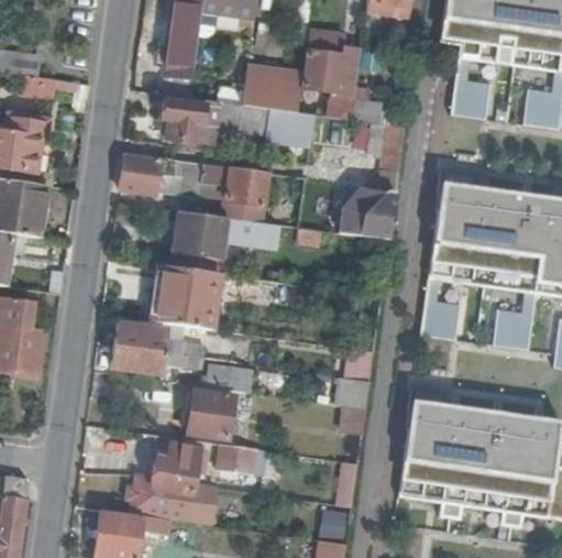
[(166,62),(163,93),(166,94),(187,96),(199,9),(200,0),(175,0),(169,50),(157,47),(155,61),(166,62)]
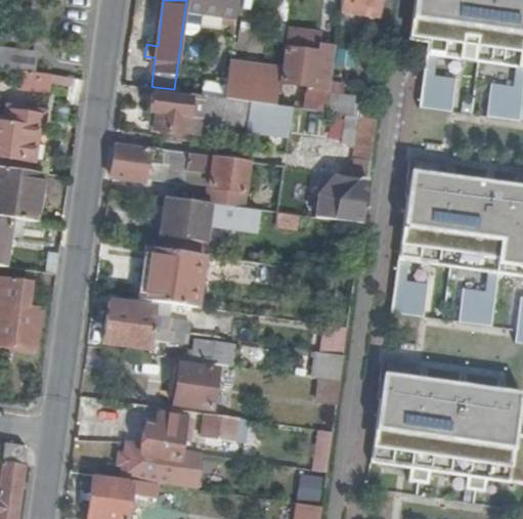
[(186,0),(185,8),(236,14),(237,0),(186,0)]
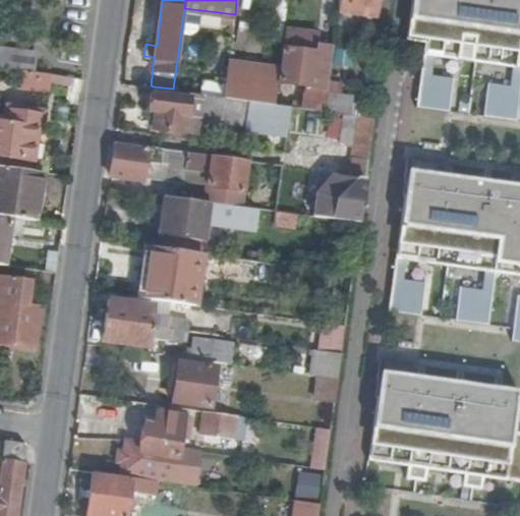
[(339,0),(338,9),(374,14),(376,0),(339,0)]
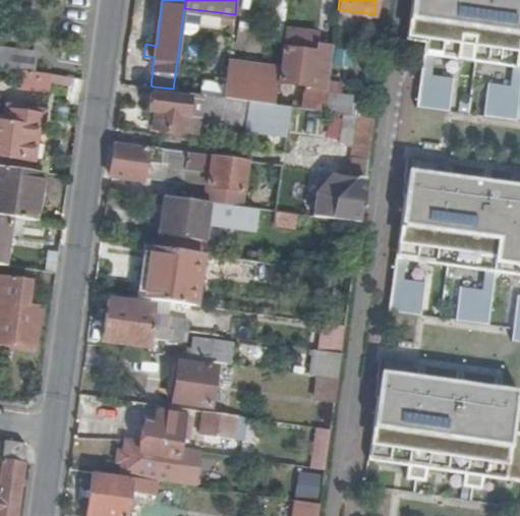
[(376,0),(374,14),(389,16),(391,0),(376,0)]
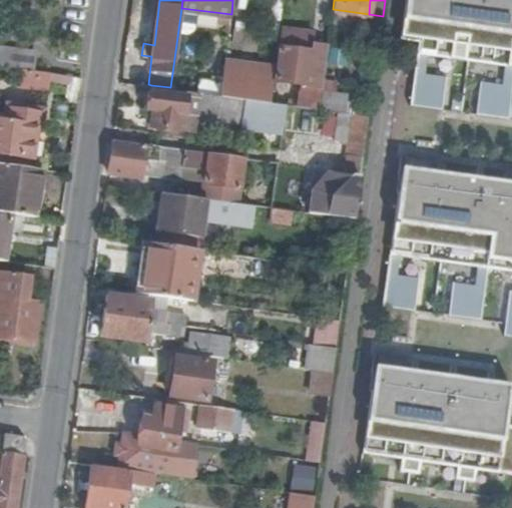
[(404,0),(400,40),(418,43),(410,106),(442,110),(446,78),(424,75),(426,56),(505,66),(503,85),(480,82),(476,114),(508,119),(511,88),(511,0),(404,0)]
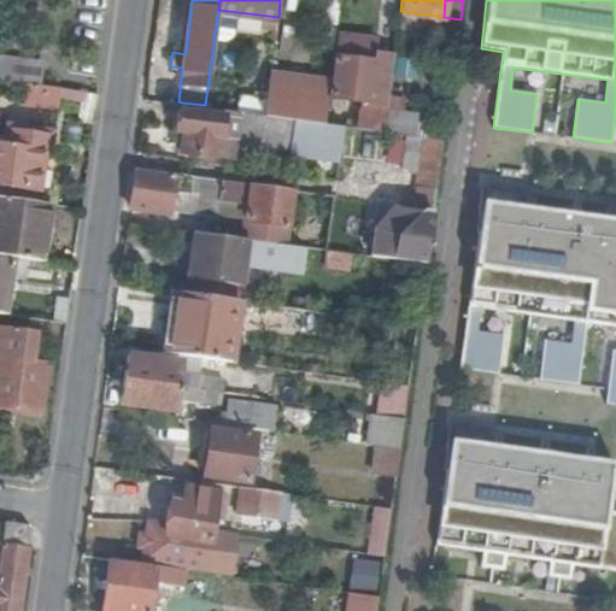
[(388,93),(393,52),(377,51),(379,43),(341,37),(338,56),(333,94),(363,99),(363,109),(361,109),(358,127),(382,130),(388,93)]
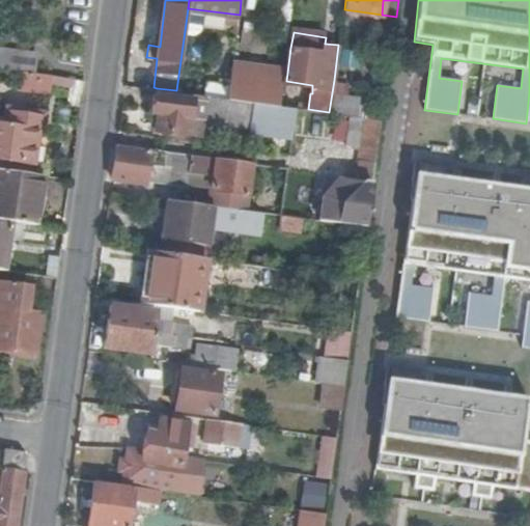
[(0,66),(22,71),(33,72),(35,54),(0,48),(0,66)]
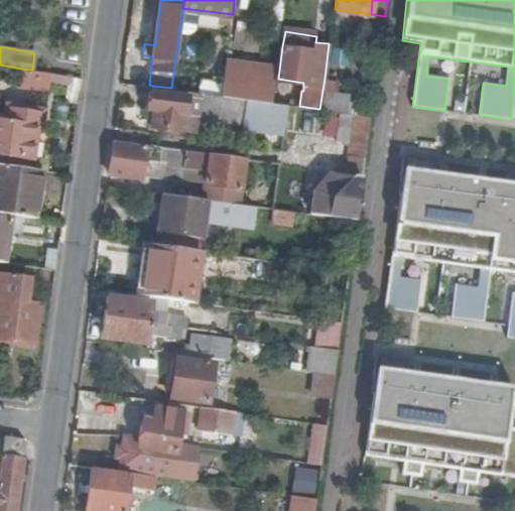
[(263,77),(271,79),(274,55),(240,51),(237,73),(263,77)]
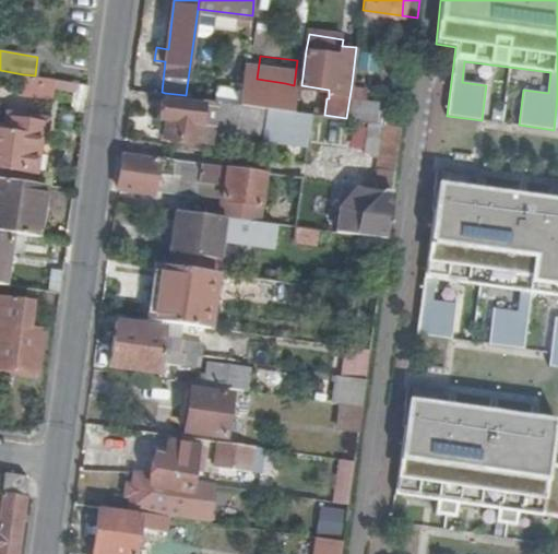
[(216,99),(239,103),(244,72),(220,70),(216,99)]
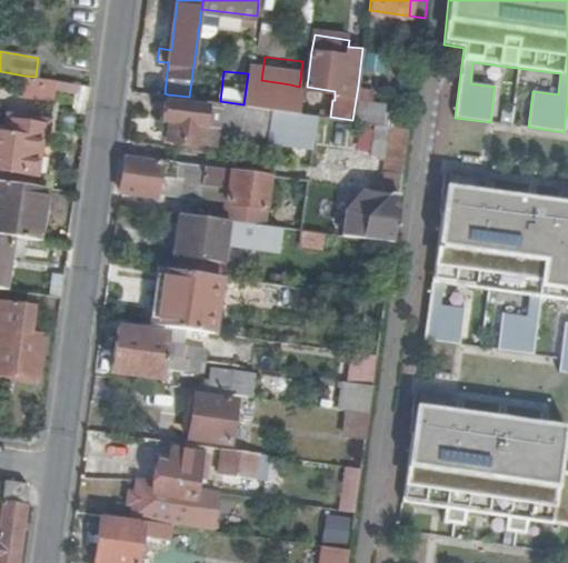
[(77,91),(78,83),(56,80),(36,77),(23,76),(21,93),(53,99),(55,89),(77,91)]
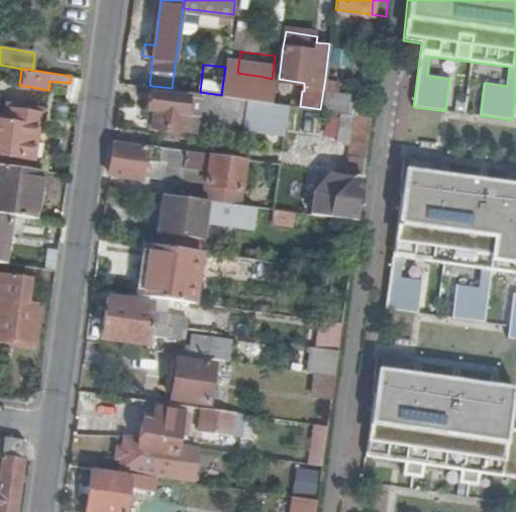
[(273,86),(274,79),(272,79),(264,77),(262,85),(273,86)]
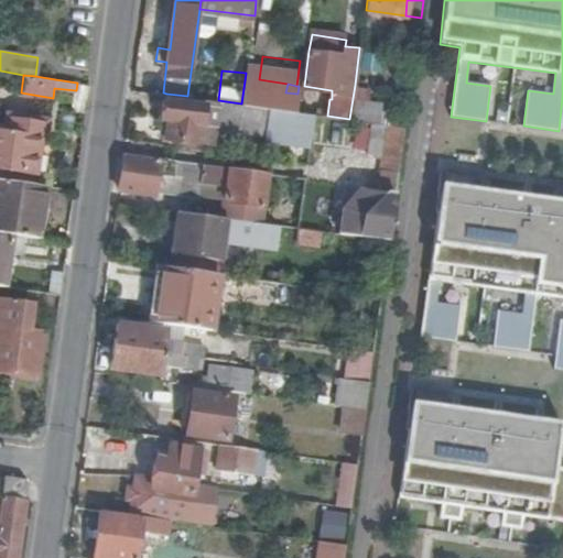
[(349,119),(379,122),(382,101),(369,99),(371,88),(355,85),(349,119)]
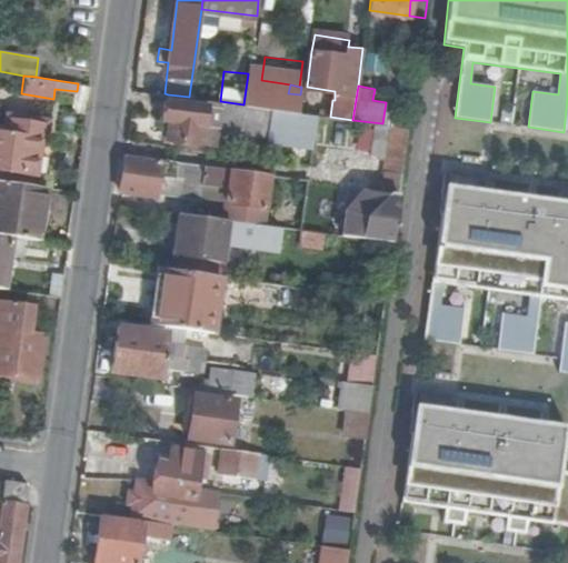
[(299,106),(300,94),(288,93),(286,110),(298,112),(299,106)]
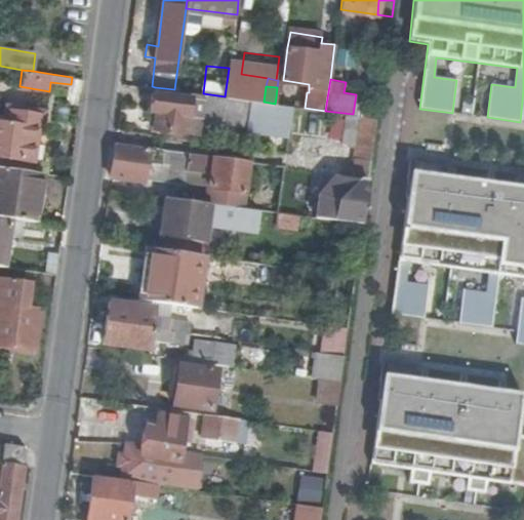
[(174,89),(155,87),(151,111),(156,112),(153,127),(191,133),(193,120),(188,119),(189,115),(191,91),(174,89)]
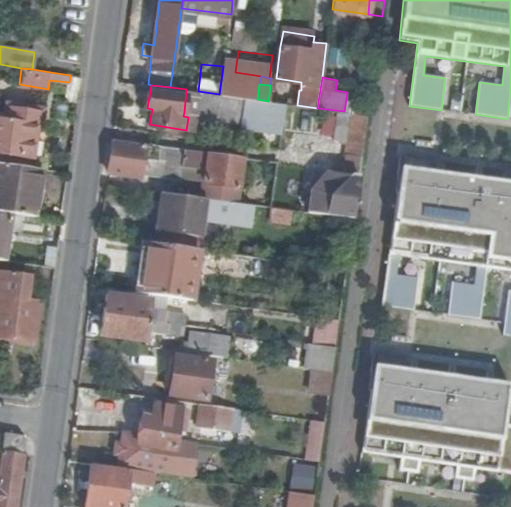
[(186,89),(184,112),(195,114),(198,91),(186,89)]
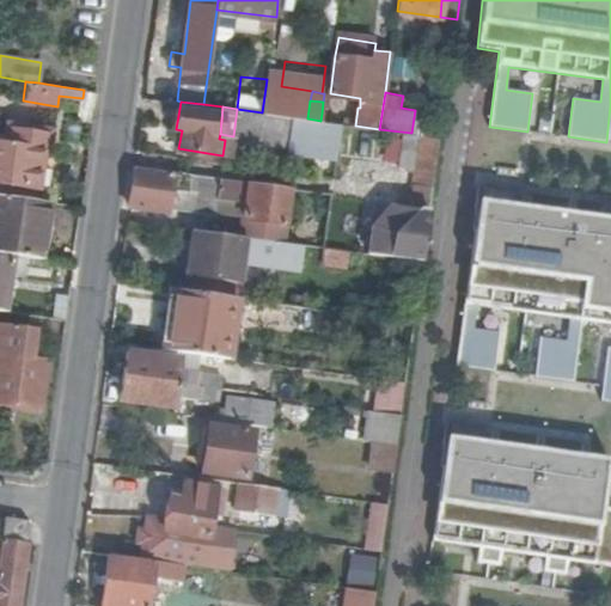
[(288,147),(292,116),(262,112),(237,109),(233,136),(233,140),(288,147)]
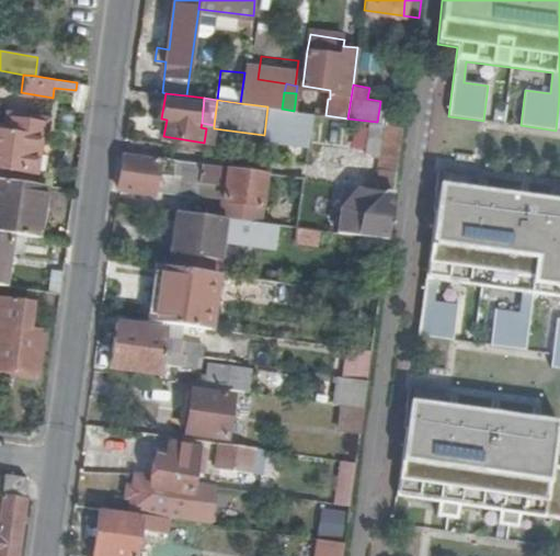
[(11,132),(0,129),(0,166),(35,171),(43,123),(13,118),(11,132)]
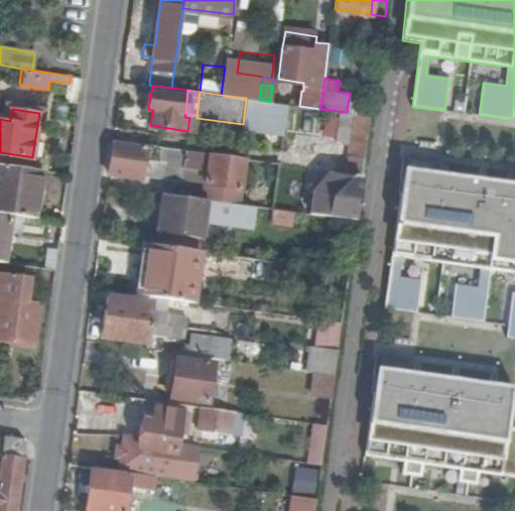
[(197,129),(196,137),(207,138),(208,131),(197,129)]
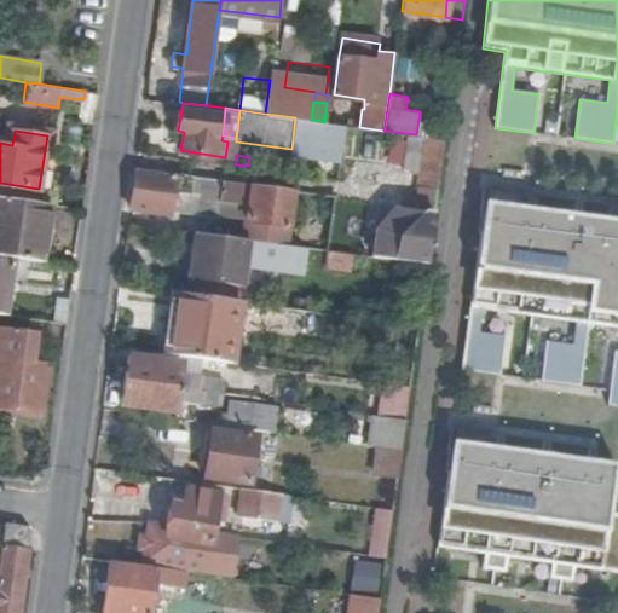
[(136,166),(131,206),(169,212),(173,190),(220,196),(221,178),(136,166)]
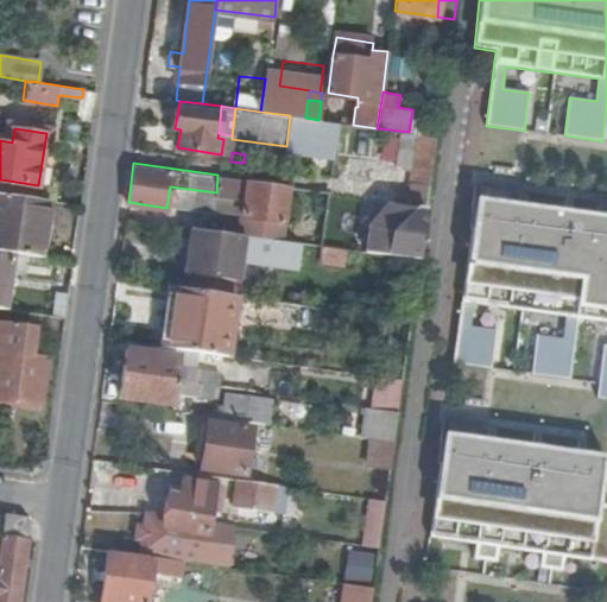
[(247,179),(240,233),(280,238),(289,185),(247,179)]
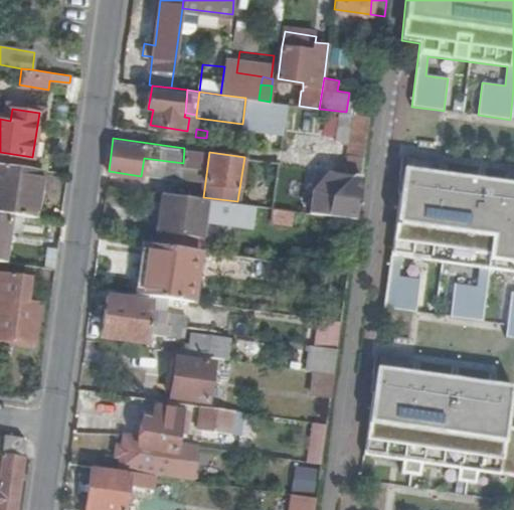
[(354,156),(334,152),(331,172),(351,175),(354,156)]
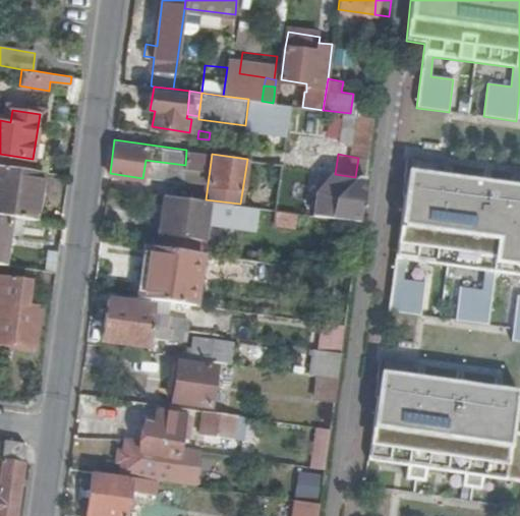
[(0,213),(9,215),(36,219),(42,170),(0,164),(0,213)]
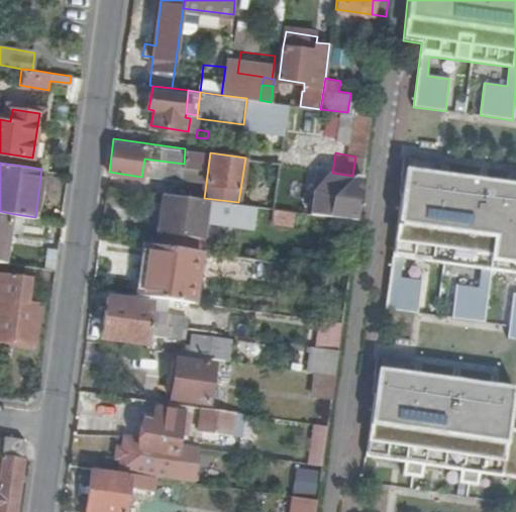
[(515,351),(515,205),(432,194),(435,175),(409,171),(407,190),(402,190),(392,259),(384,322),(416,326),(420,294),(398,291),(401,272),(480,282),(478,302),(455,299),(450,331),(483,335),(490,284),(515,287),(515,306),(512,306),(506,350),(515,351)]
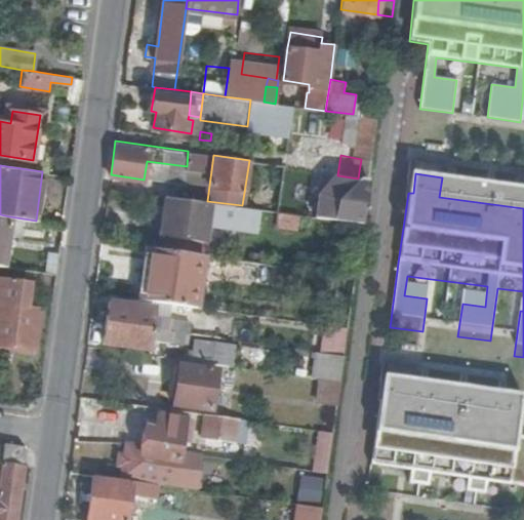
[(363,222),(368,181),(361,180),(338,200),(335,217),(363,222)]
